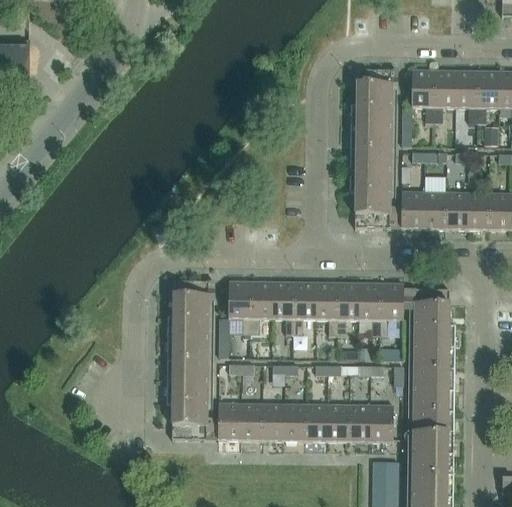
[(501,0),(501,16),(511,15),(511,0),(501,0)]
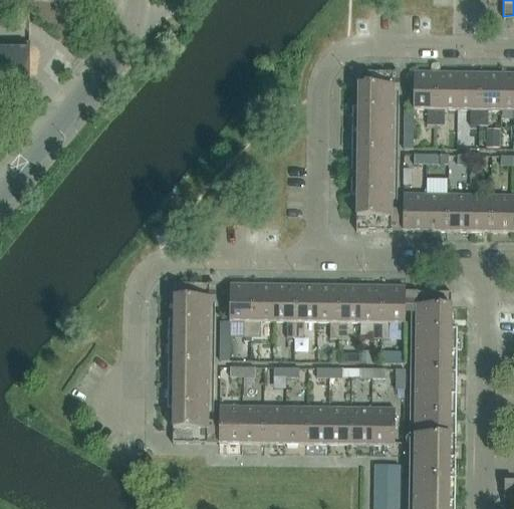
[(0,87),(28,87),(28,89),(30,89),(30,47),(29,47),(29,31),(0,31),(0,87)]
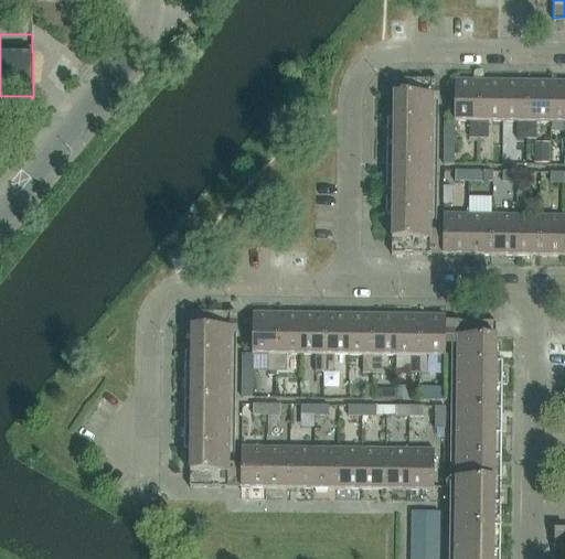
[(386,114),(385,212),(392,212),(392,235),(392,250),(396,250),(401,250),(429,251),(429,250),(430,237),(437,237),(437,224),(438,99),(439,76),(394,76),(394,90),(393,115),(386,114)]
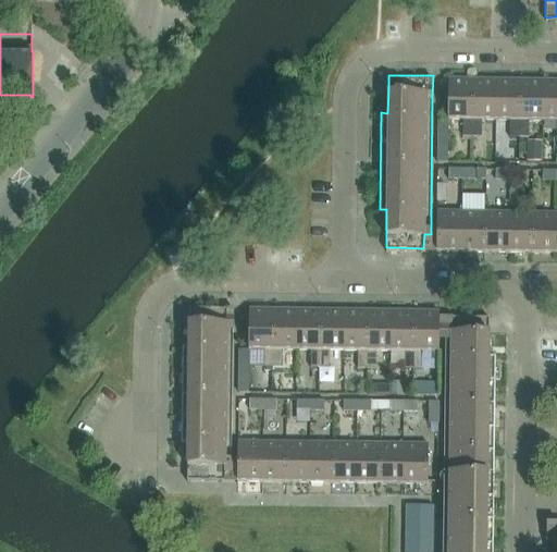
[(448,75),(447,115),(462,115),(462,133),(472,133),(472,75),(448,75)]
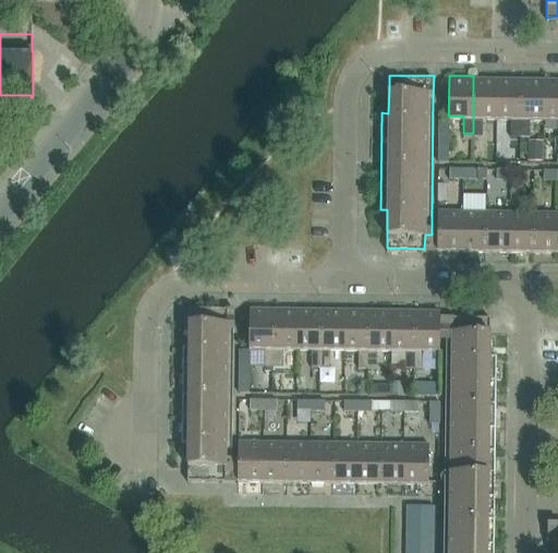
[(473,75),(473,133),(482,133),(482,117),(496,117),(497,76),(473,75)]
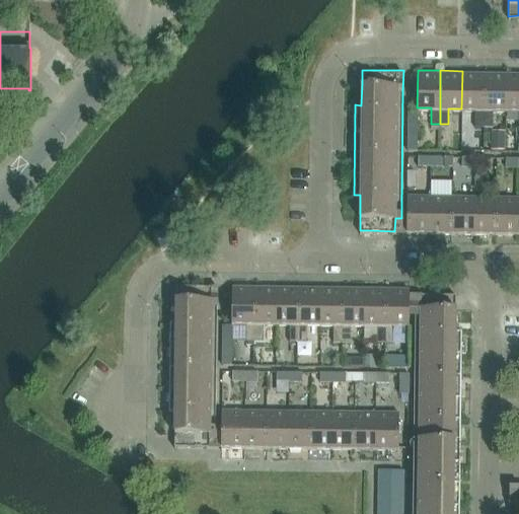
[(462,71),(461,108),(474,108),(474,125),(484,125),(485,71),(462,71)]
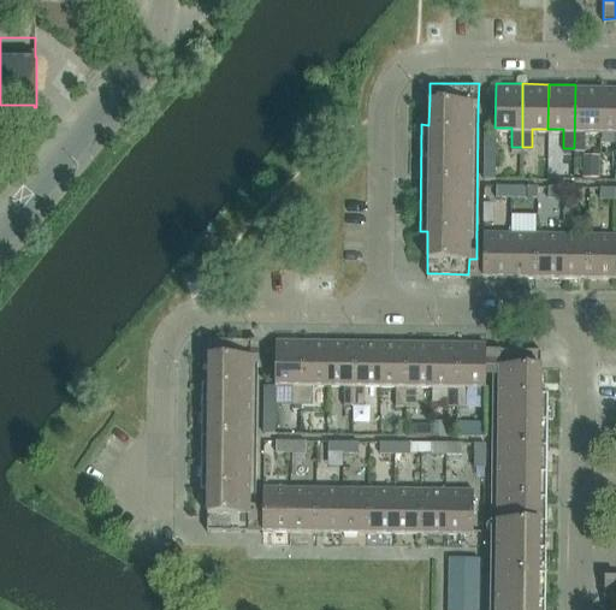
[(575,84),(574,148),(584,148),(584,129),(599,129),(600,84),(575,84)]
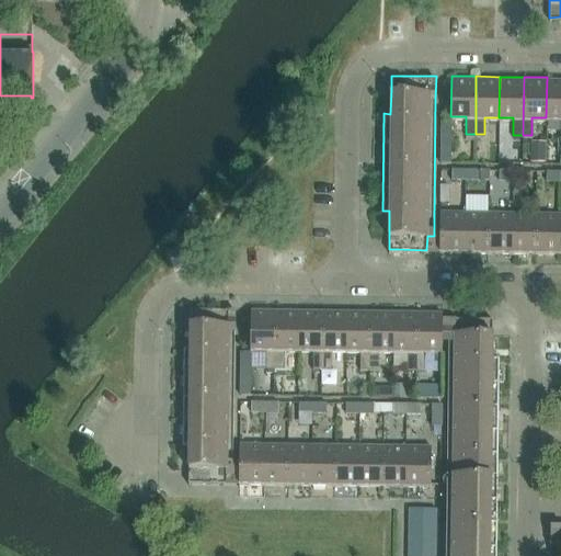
[(560,77),(547,77),(546,117),(560,117),(560,135),(560,77)]
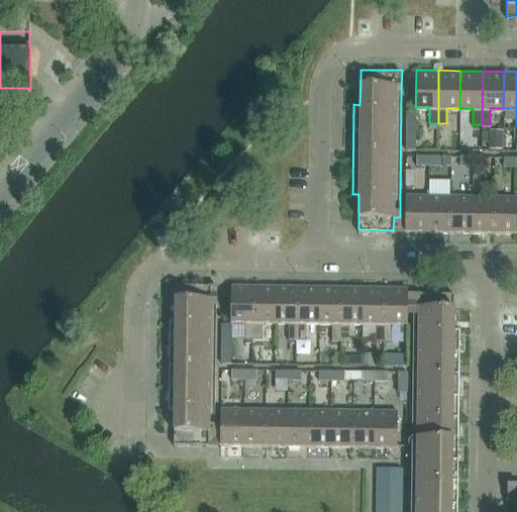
[(407,107),(407,117),(415,117),(415,107),(407,107)]
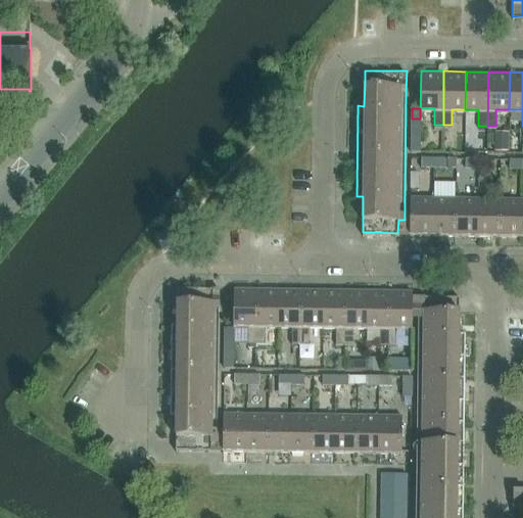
[(412,119),(412,129),(420,129),(420,119),(412,119)]
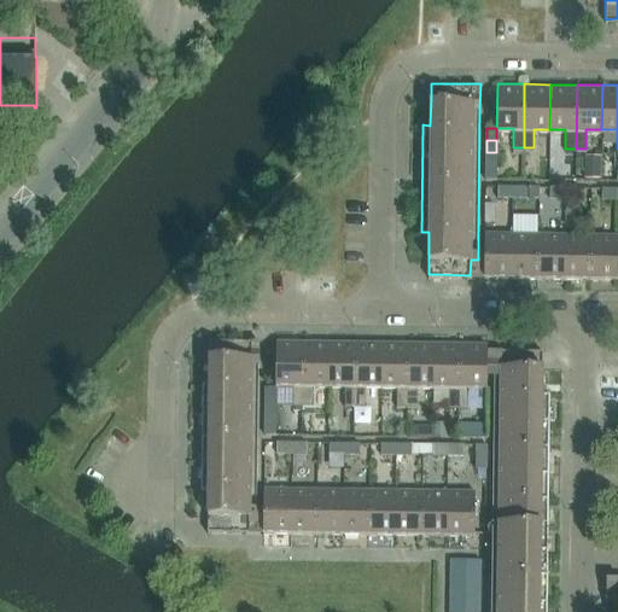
[(487,152),(485,164),(496,164),(496,152),(487,152)]
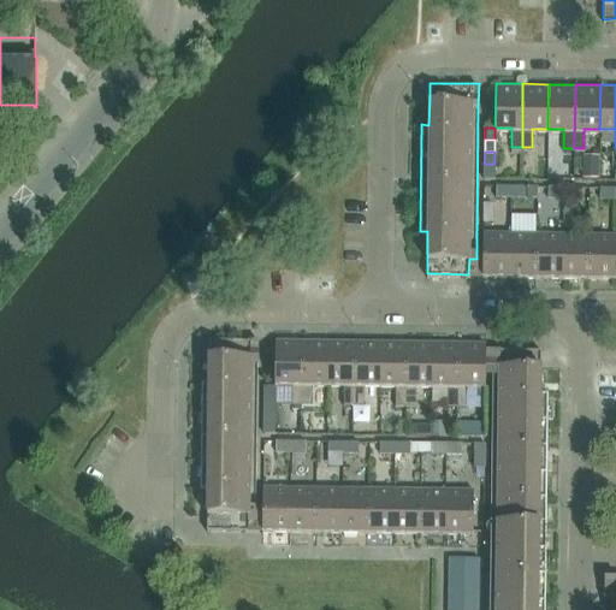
[(597,173),(597,164),(584,163),(584,173),(597,173)]
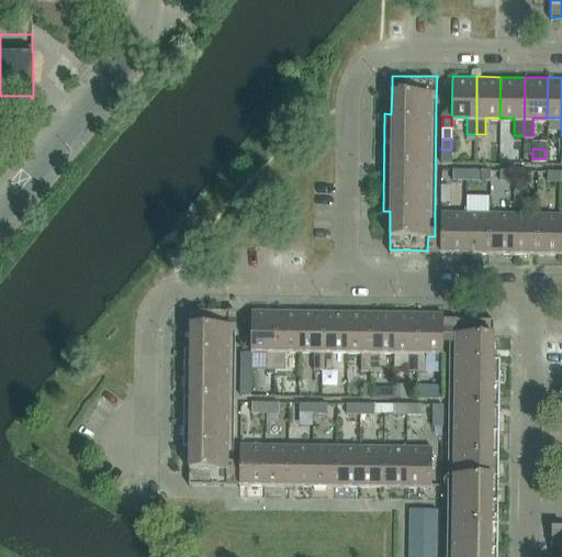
[(441,149),(441,159),(451,160),(451,149),(441,149)]
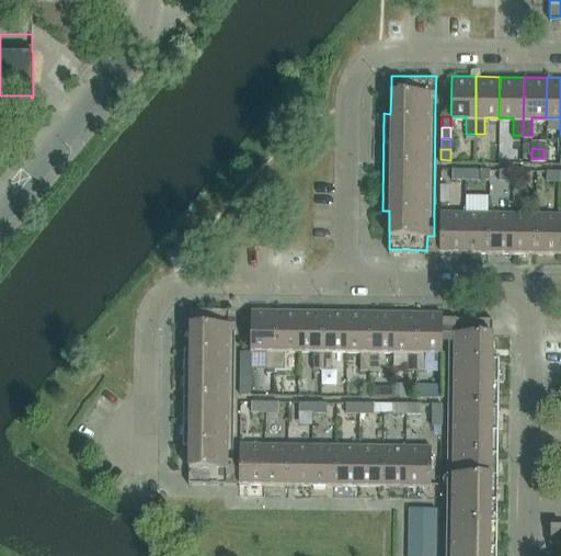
[(451,176),(465,176),(465,167),(451,166),(451,176)]
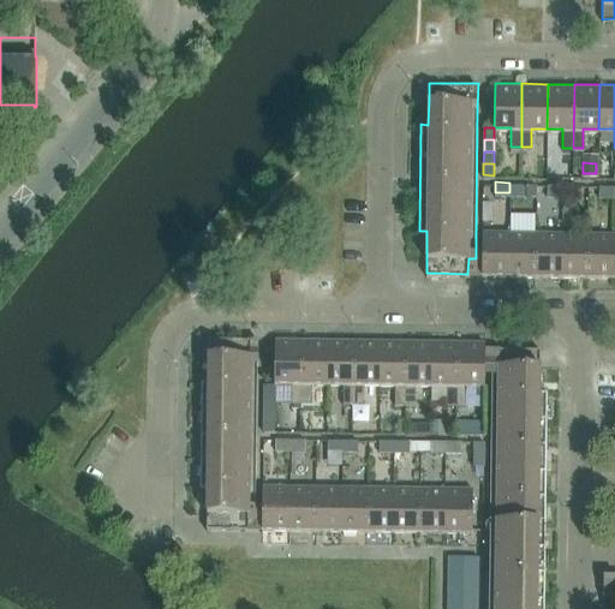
[(509,183),(509,192),(525,193),(525,183),(509,183)]
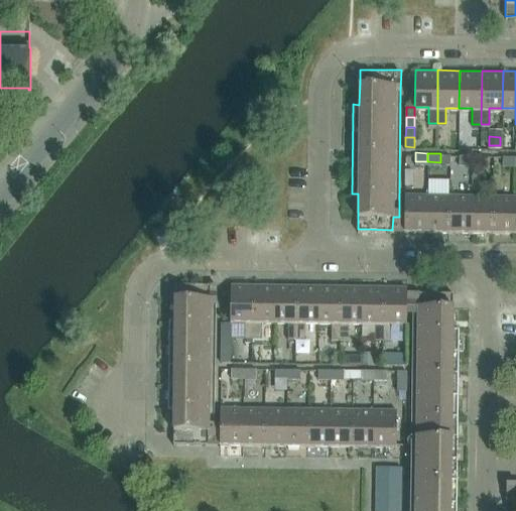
[(440,153),(440,162),(449,162),(449,153),(440,153)]
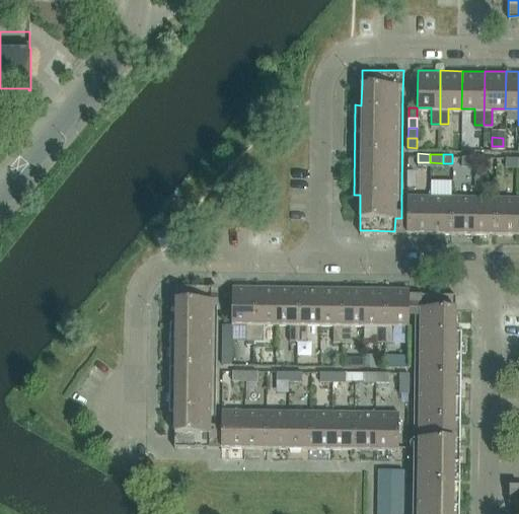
[(461,154),(461,163),(474,163),(474,154),(461,154)]
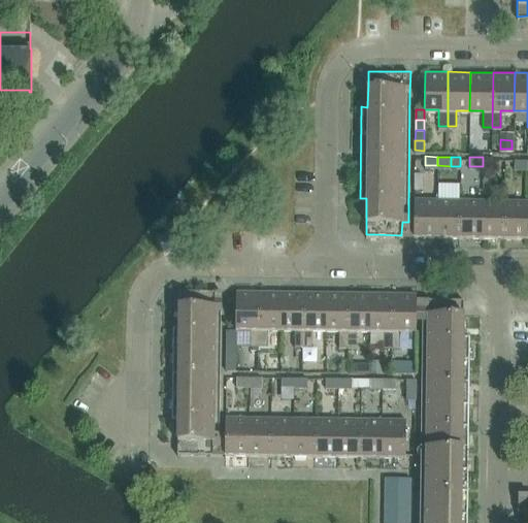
[(483,157),(483,166),(495,166),(495,157),(483,157)]
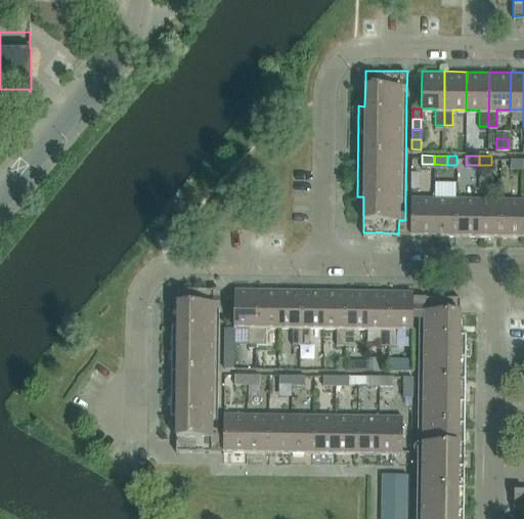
[(510,166),(523,166),(523,157),(510,157),(510,166)]
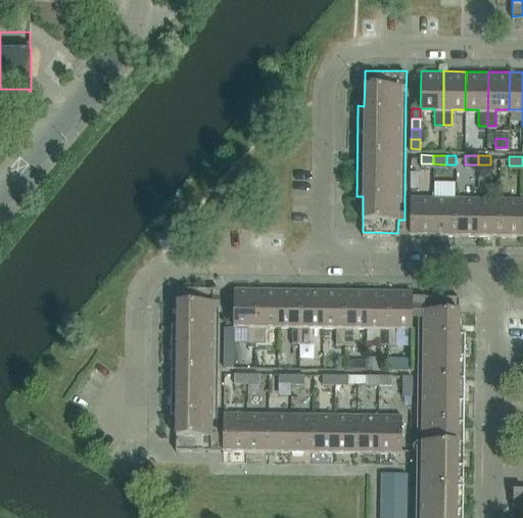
[(410,232),(432,233),(433,195),(410,195),(410,207),(410,232)]
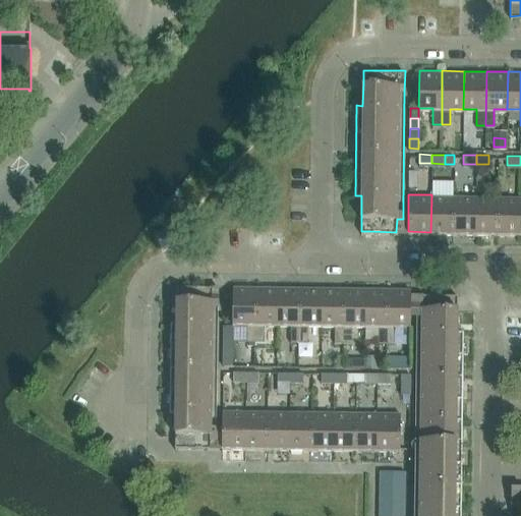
[(431,194),(430,232),(453,232),(453,194),(431,194)]
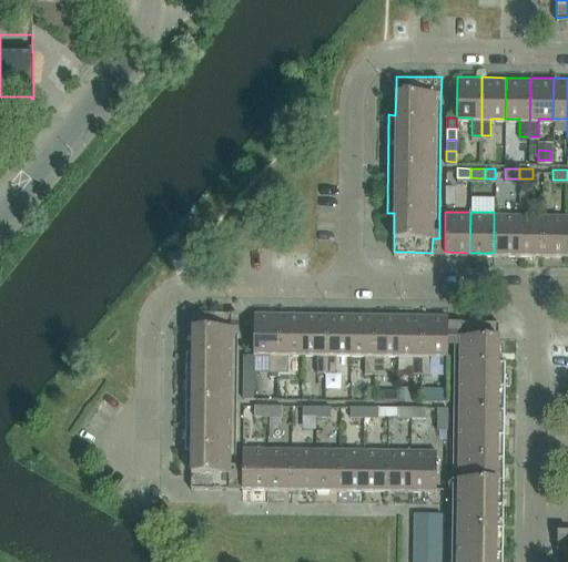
[(494,212),(494,253),(517,253),(518,213),(494,212)]
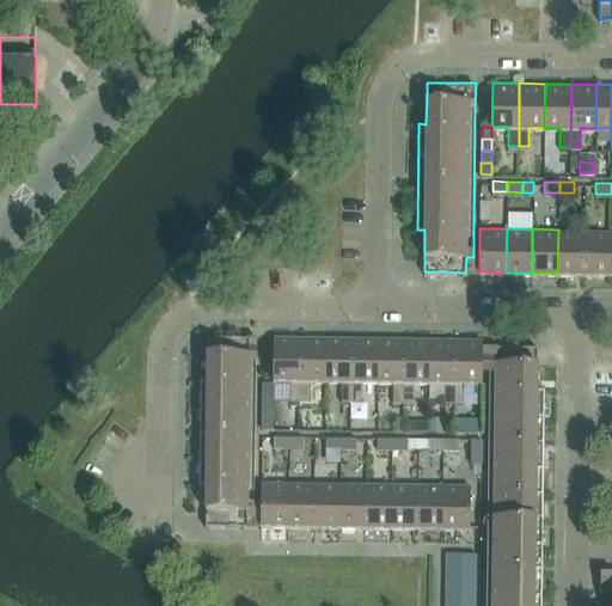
[(558,230),(557,273),(583,274),(583,230),(558,230)]
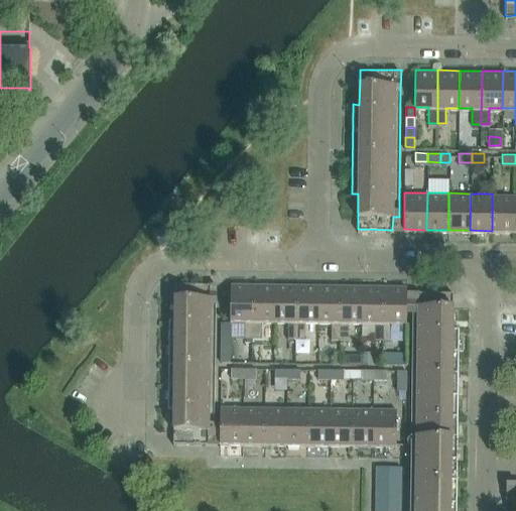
[(492,194),(492,231),(514,231),(514,194),(492,194)]
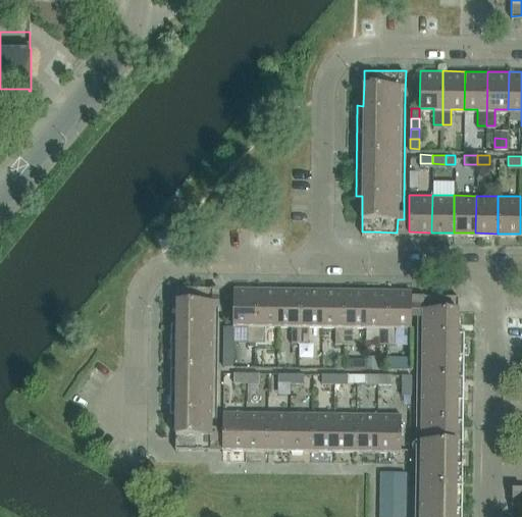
[(406,231),(409,231),(409,207),(406,207),(398,207),(397,231),(406,231)]
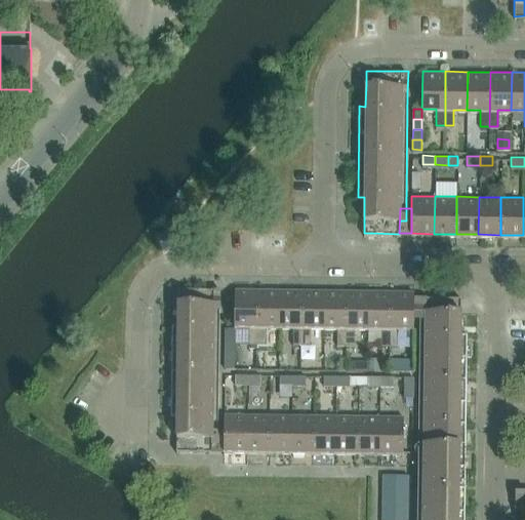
[(219,309),(220,287),(177,287),(177,323),(171,323),(170,357),(170,414),(175,414),(175,450),(211,450),(211,431),(212,357),(213,309),(219,309)]
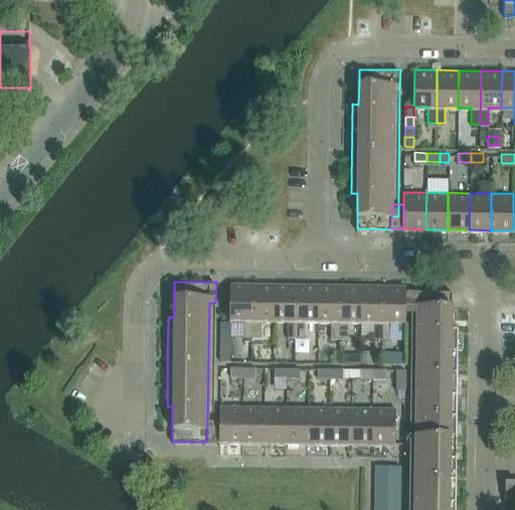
[(243,335),(251,335),(252,283),(229,283),(229,319),(243,319),(243,335)]
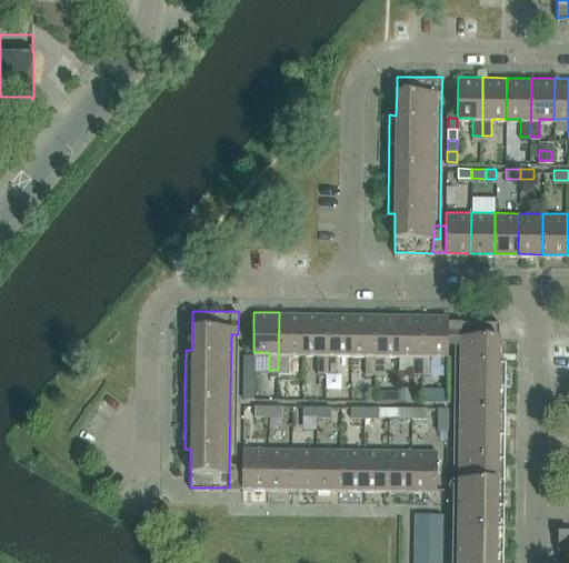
[(288,353),(302,353),(302,312),(279,312),(278,370),(288,370),(288,353)]
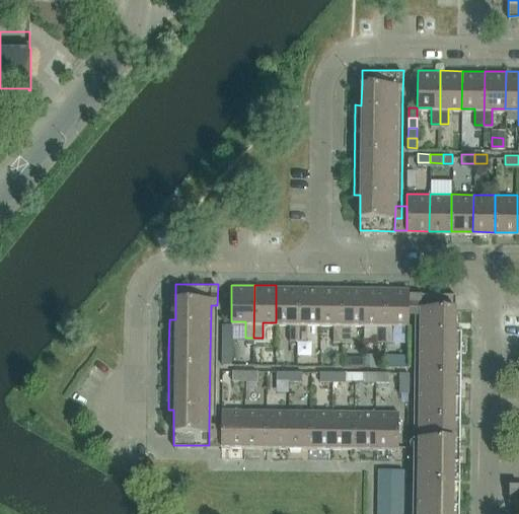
[(289,339),(298,339),(298,285),(276,285),(276,322),(289,322),(289,339)]
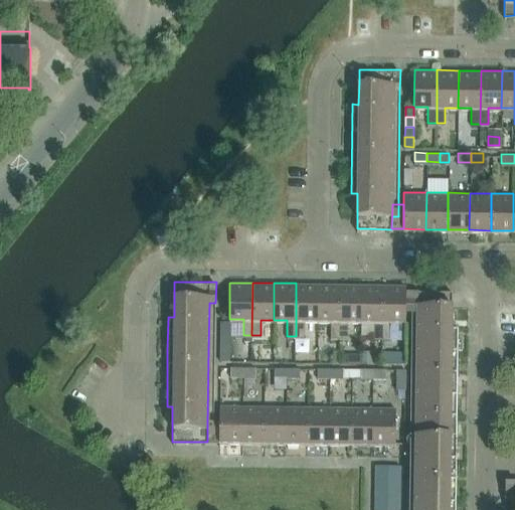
[(304,320),(317,320),(318,284),(296,283),(296,336),(304,336),(304,320)]
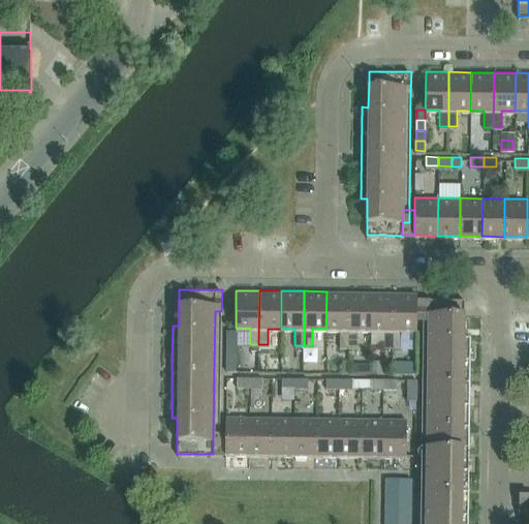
[(339,345),(348,345),(348,291),(327,291),(325,329),(339,329),(339,345)]
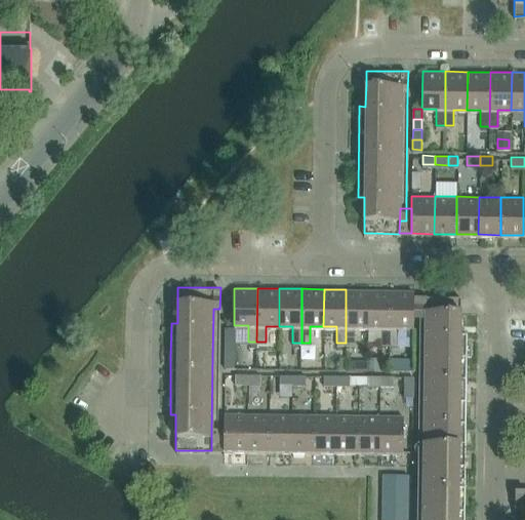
[(368,289),(346,289),(346,343),(354,343),(355,327),(368,327),(368,289)]
